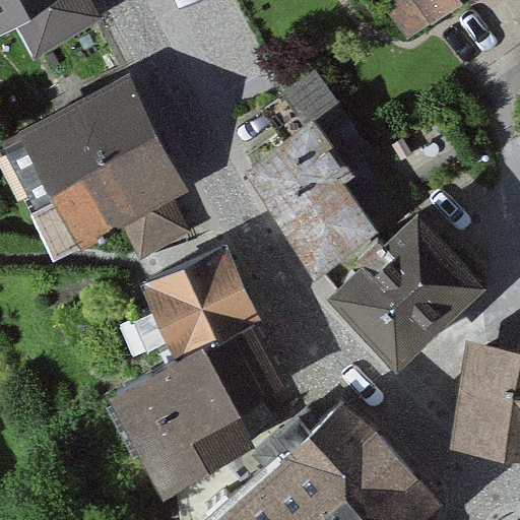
[(17,0),(0,0),(0,9),(11,3),(17,0)]
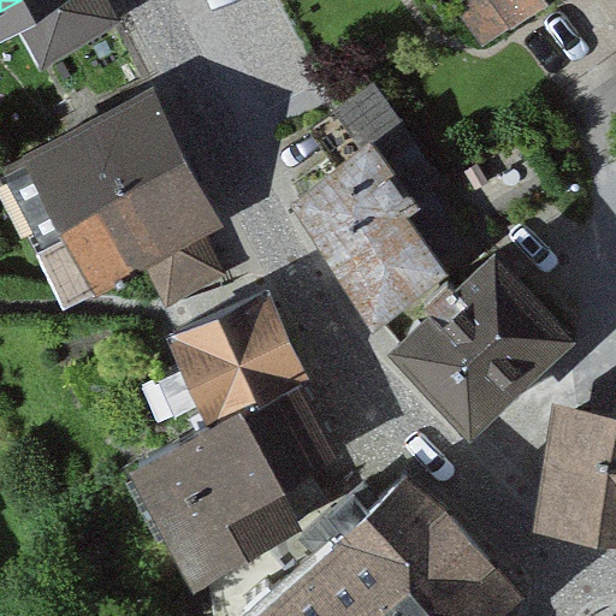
[(118,12),(111,0),(21,0),(13,4),(41,55),(118,12)]
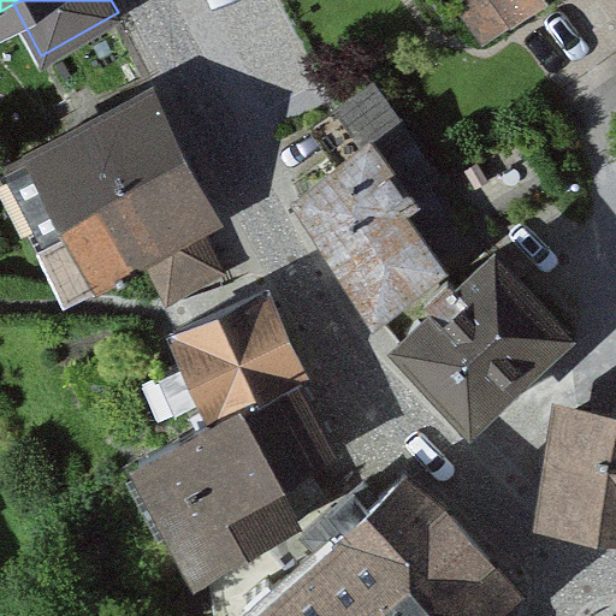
[(431,0),(443,17),(461,4),(484,35),(533,0),(431,0)]
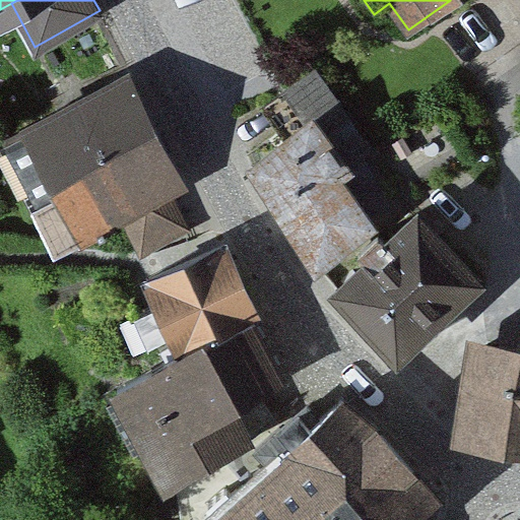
[(286,142),(253,170),(315,271),(373,225),(390,207),(365,157),(372,150),(316,71),(262,107),(286,142)]
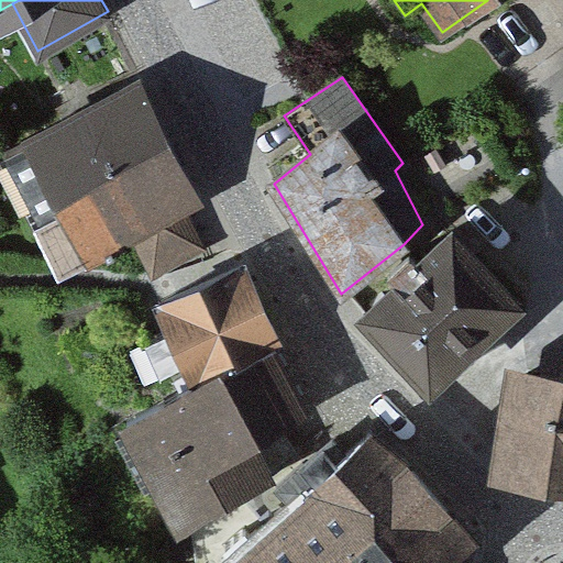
[(140,85),(28,141),(62,210),(39,221),(62,268),(87,256),(88,260),(200,206),(140,85)]
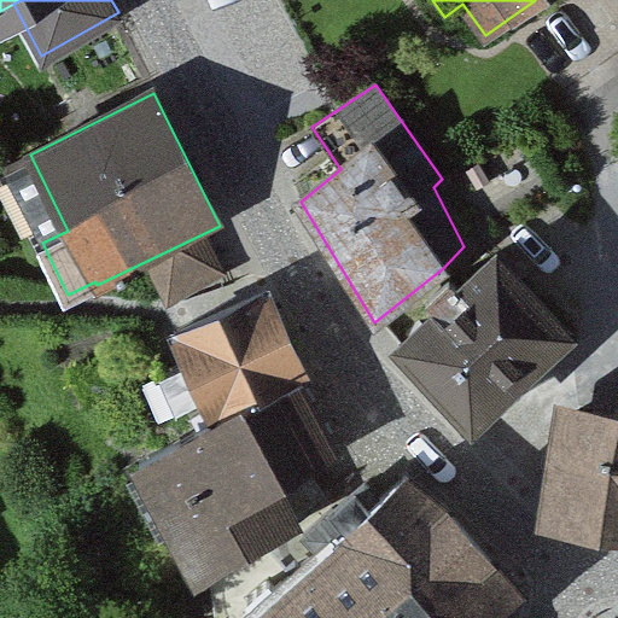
[(438,310),(400,348),(473,425),(570,333),(496,256),(460,291),(449,280),(429,301),(438,310)]
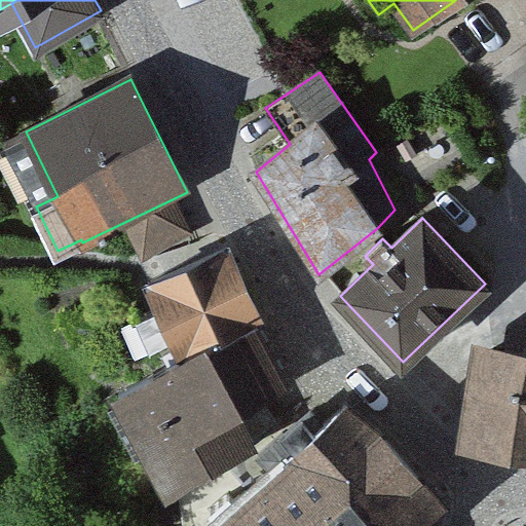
[(262,323),(228,248),(149,284),(178,347),(163,355),(168,367),(253,328),(262,323)]
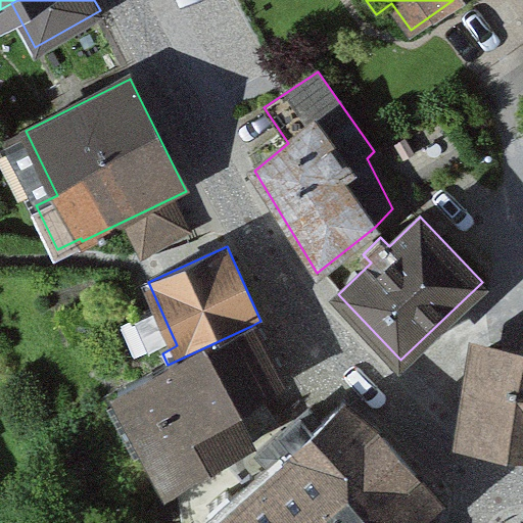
[(282,381),(251,326),(168,365),(120,391),(169,485),(219,460),(275,419),(258,394),(282,381)]
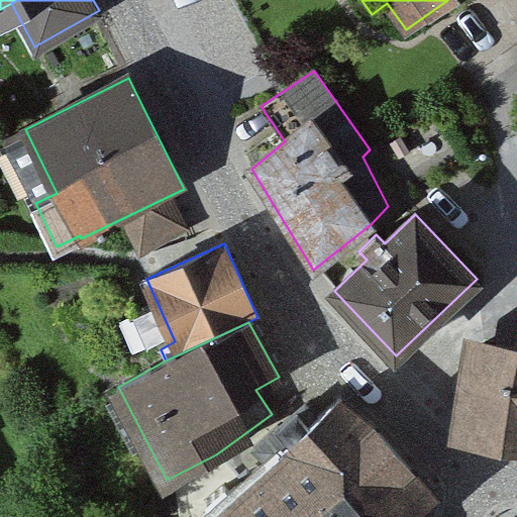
[(516,432),(516,351),(478,346),(467,424),(516,432)]
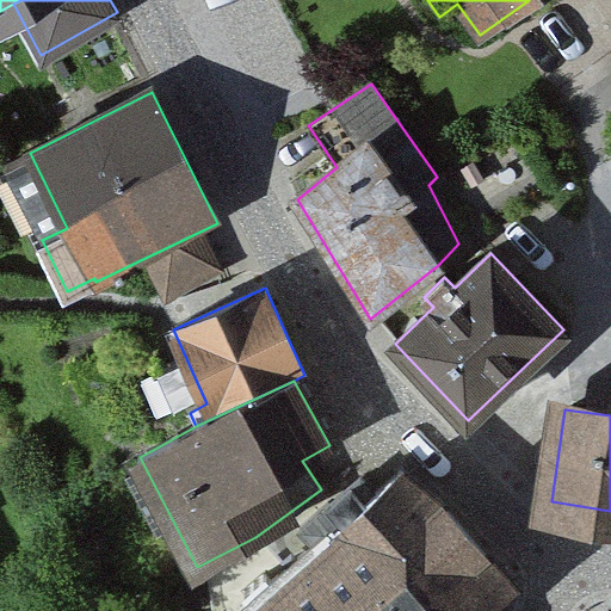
[(505,575),(402,469),(376,491),(363,476),(298,526),(314,544),(272,579),(264,572),(240,591),(248,600),(234,610),(498,610),(493,605),(505,594),(505,575)]
